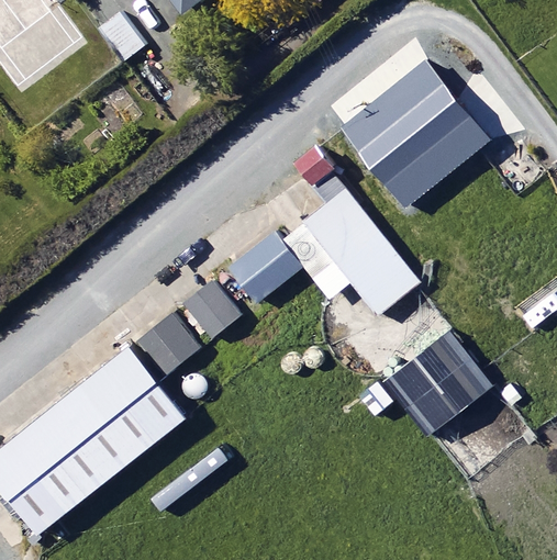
[(167,0),(178,14),(196,0),(167,0)]
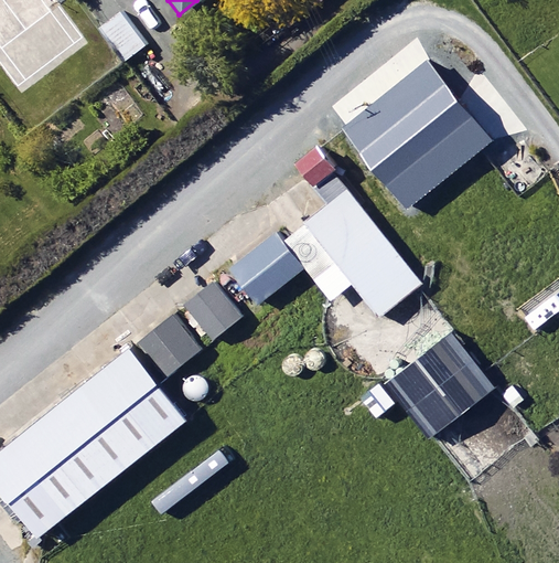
[(148,42),(122,10),(99,28),(126,60),(148,42)]
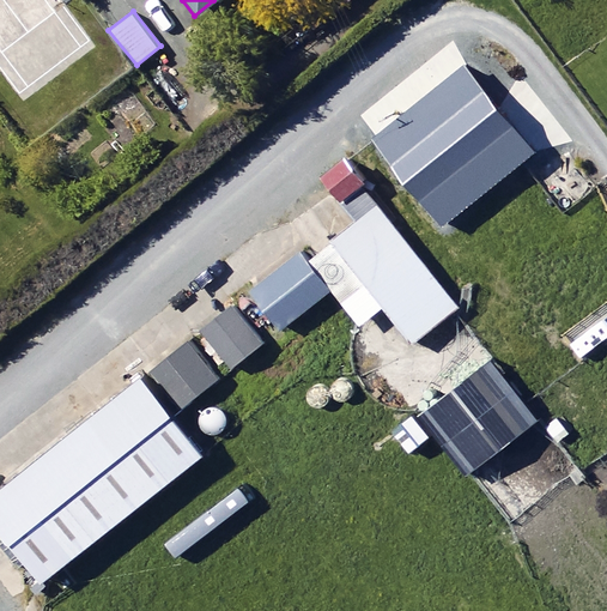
[(435,219),(517,155),(454,73),(371,138),(435,219)]
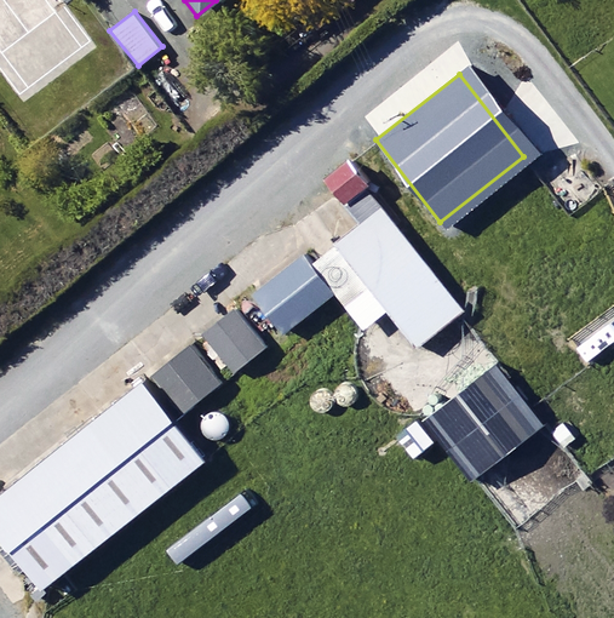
[(344,202),(366,187),(372,183),(355,160),(328,181),(344,202)]
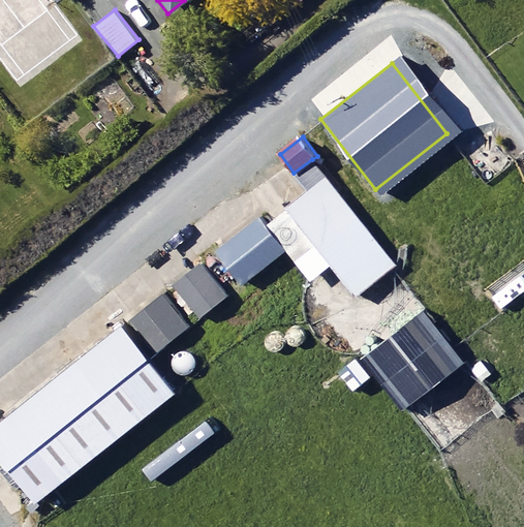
[(312,159),(294,173),(309,192),(287,209),(316,246),(356,297),(396,265),(312,159)]
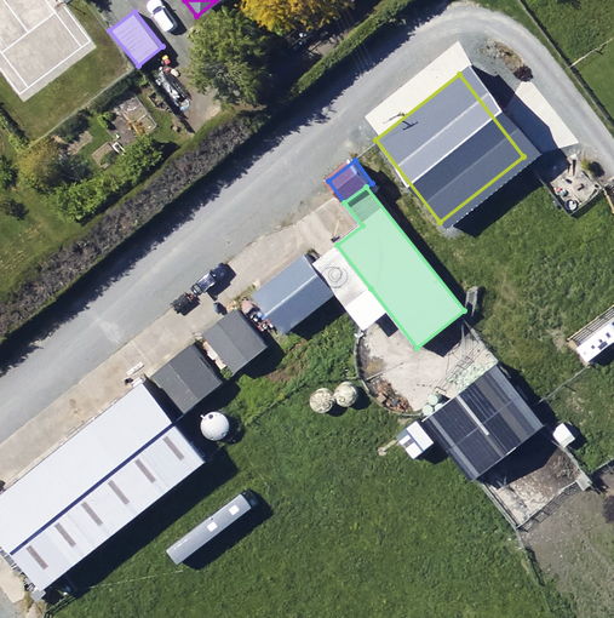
[(313,264),(336,295),(345,308),(371,289),(337,245),(313,264)]
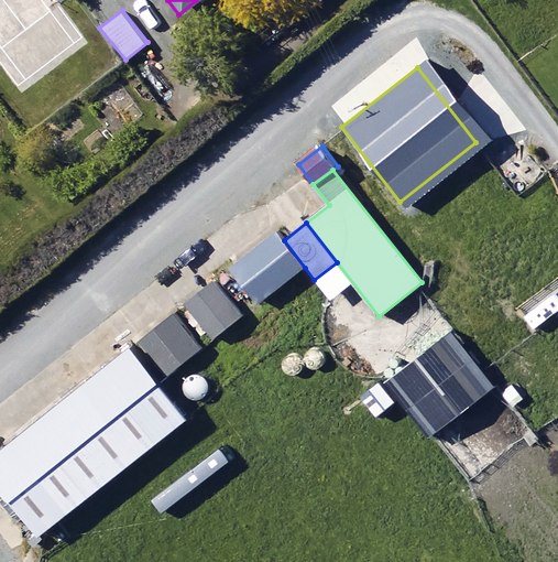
[(260,304),(305,268),(284,240),(275,229),(230,266),(260,304)]
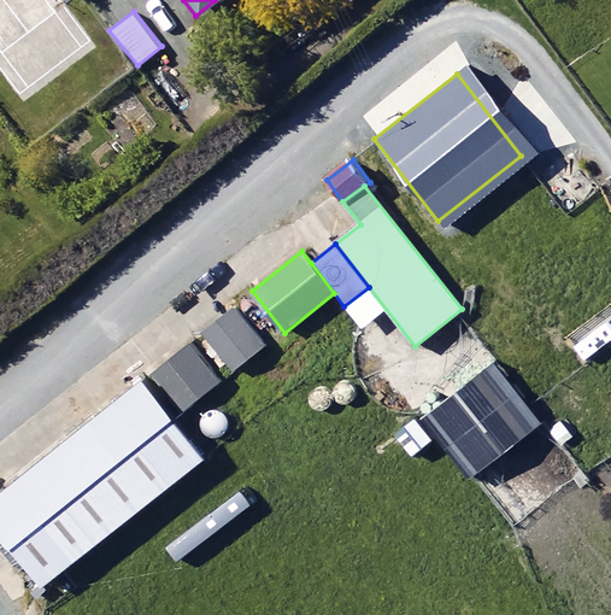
[(265,346),(234,306),(201,332),(231,372),(265,346)]
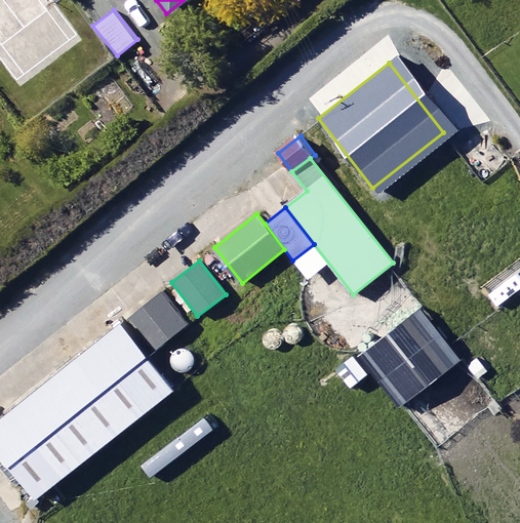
[(189,324),(161,290),(129,317),(157,351),(189,324)]
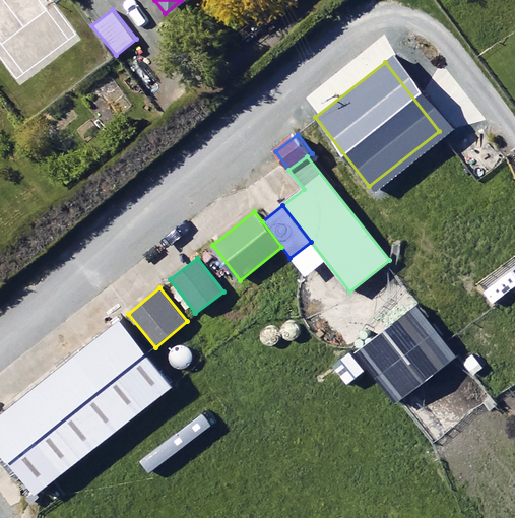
[(452,352),(414,302),(352,350),(393,398),(452,352)]
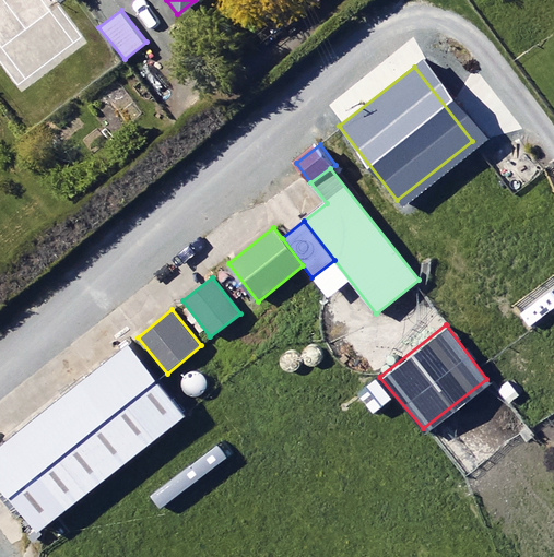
[(179,418),(121,346),(0,441),(0,488),(37,535),(179,418)]
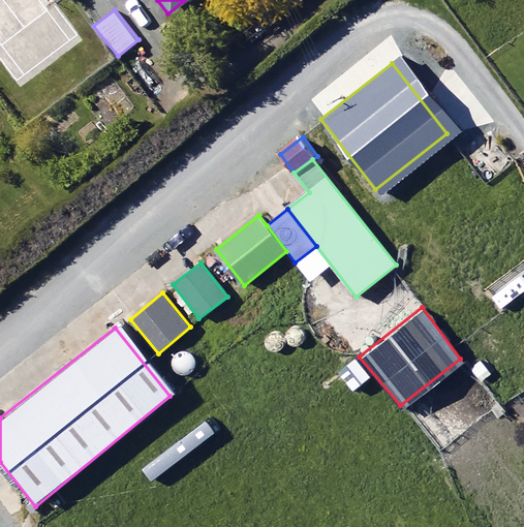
[(364,376),(349,359),(334,371),(349,390),(364,376)]
